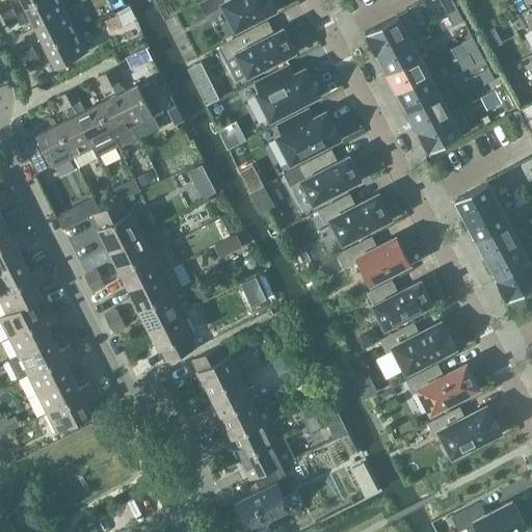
[(68,10),(62,0),(37,0),(25,6),(35,26),(68,10)]
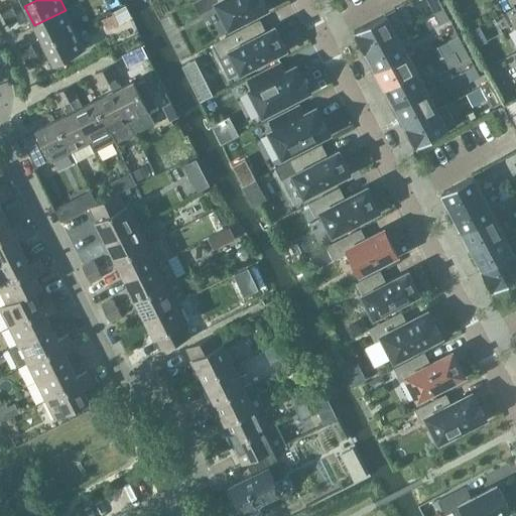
[(267,8),(263,0),(220,0),(222,3),(219,5),(230,27),(267,8)]
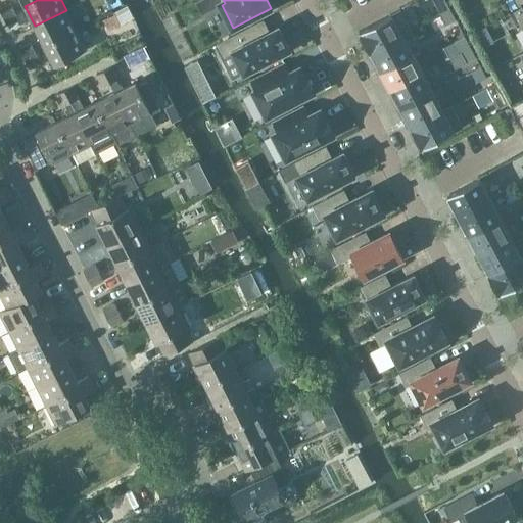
[(441,14),(450,9),(444,0),(441,0),(435,3),(441,14)]
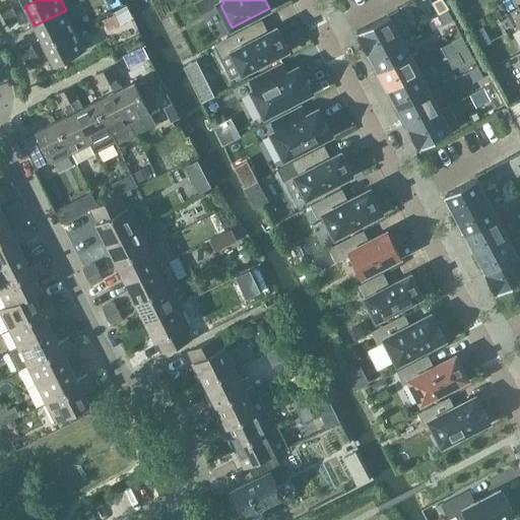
[(0,11),(3,17),(14,11),(11,3),(0,8),(0,11)]
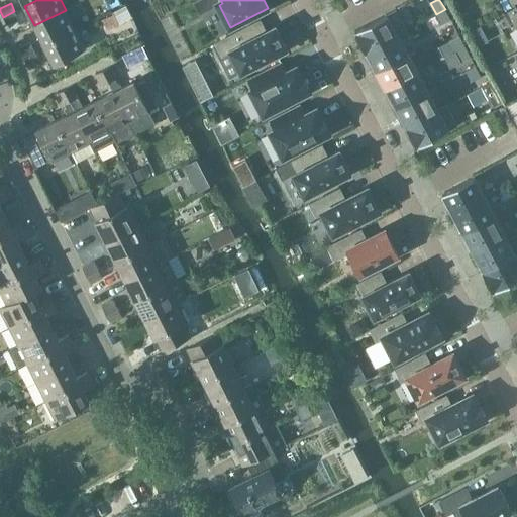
[(276,13),(283,27),(298,21),(291,6),(276,13)]
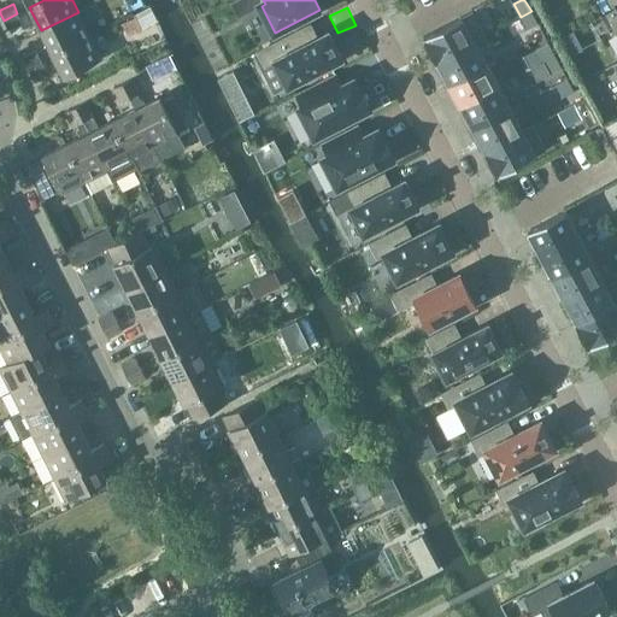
[(532,11),(521,17),(527,30),(538,24),(532,11)]
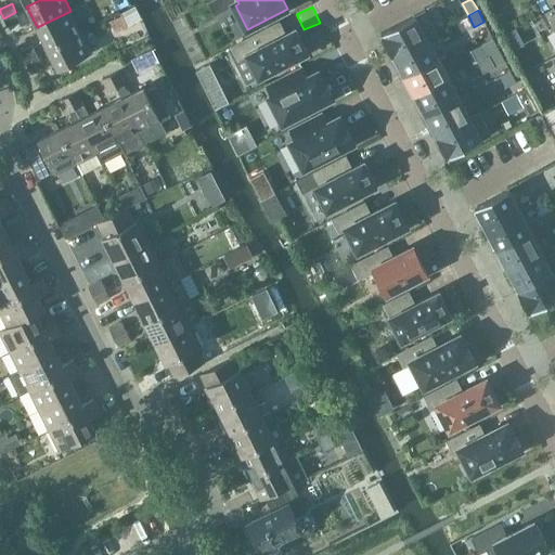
[(37,27),(48,49),(81,31),(71,11),(37,27)]
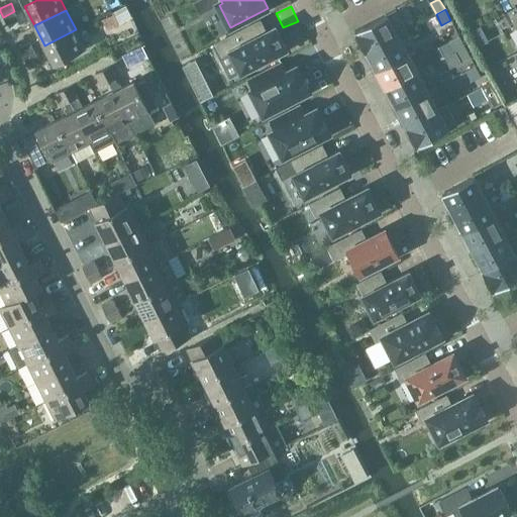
[(399,35),(407,30),(396,10),(354,31),(366,53),(367,52),(398,34),(399,35)]
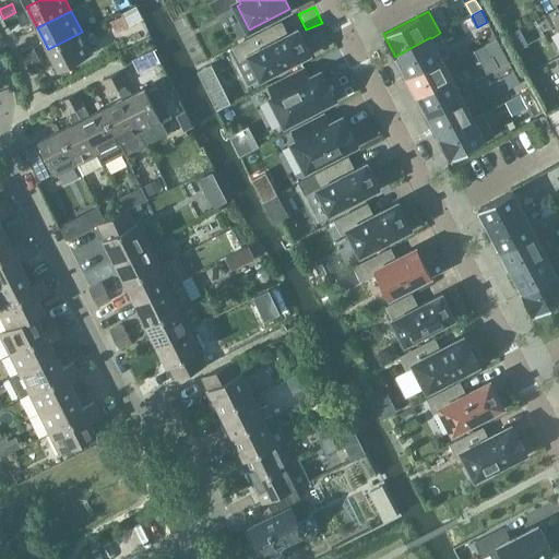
[(15,12),(3,19),(8,26),(20,21),(15,12)]
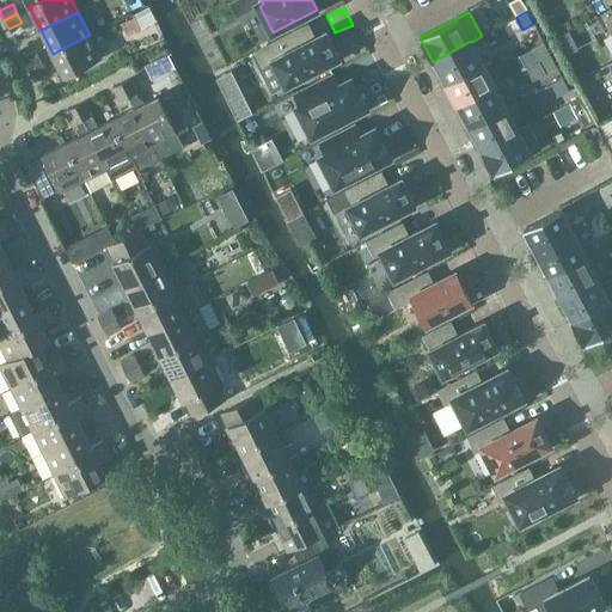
[(135,16),(122,23),(128,35),(141,28),(135,16)]
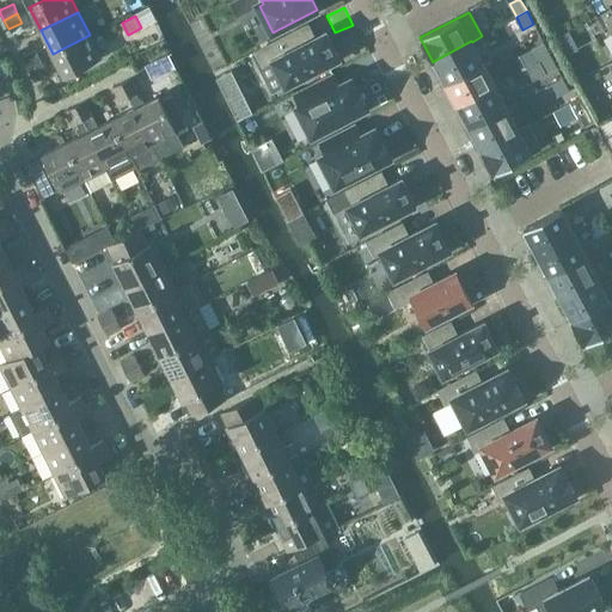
[(340,57),(332,44),(332,42),(331,42),(326,32),(328,32),(326,31),(324,32),(314,37),(308,24),(256,51),(263,66),(271,61),(286,87),(338,60),(340,60),(341,59),(340,57)]
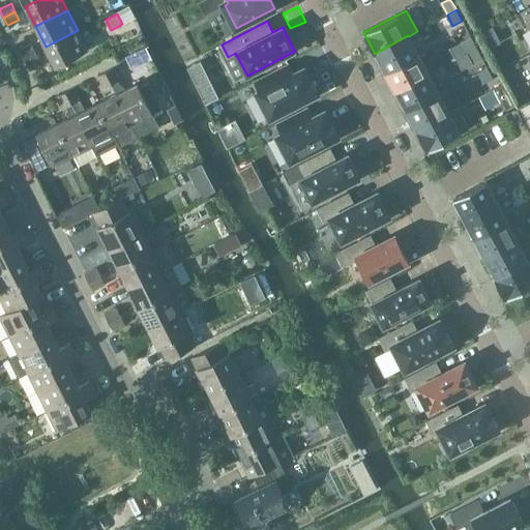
[(88,51),(78,30),(46,47),(56,67),(88,51)]
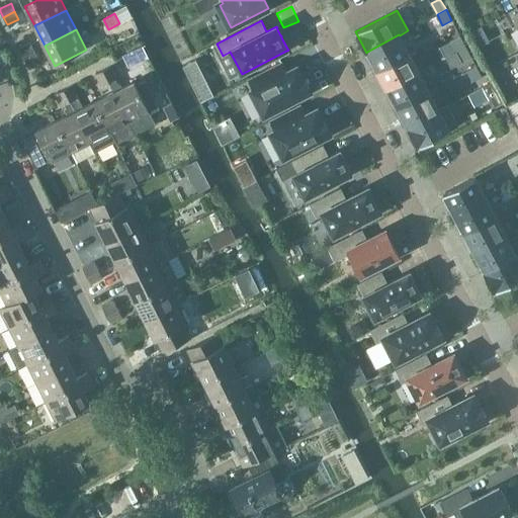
[(409,54),(400,35),(399,34),(367,52),(377,71),(409,54)]
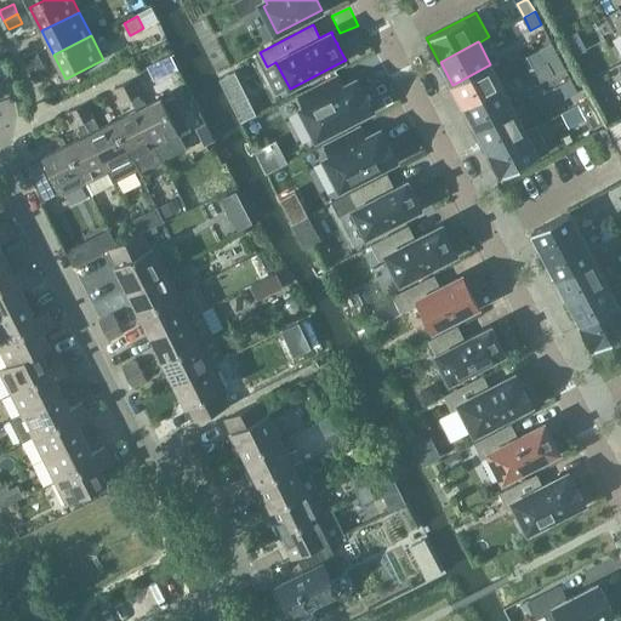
[(548,62),(558,56),(552,44),(541,50),(548,62)]
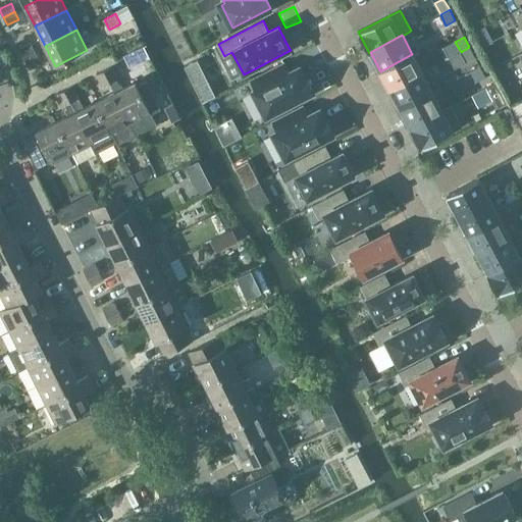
[(22,56),(35,51),(31,43),(18,49),(22,56)]
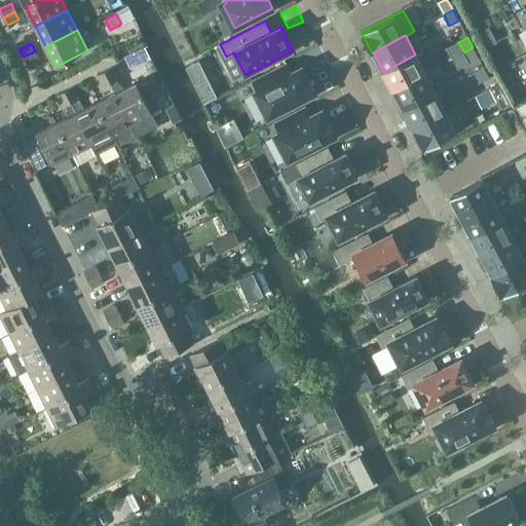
[(130,69),(145,62),(151,59),(146,47),(140,50),(125,58),(130,69)]
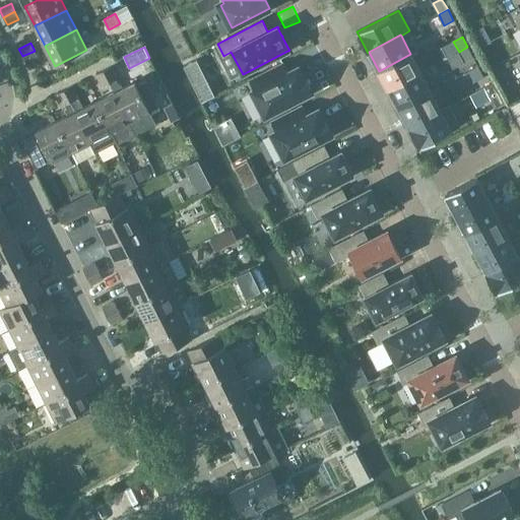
[(467,47),(459,52),(464,63),(473,58),(467,47)]
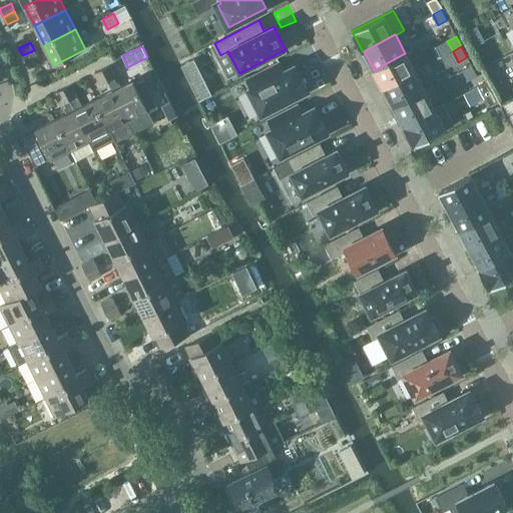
[(34,50),(22,55),(26,63),(38,57),(34,50)]
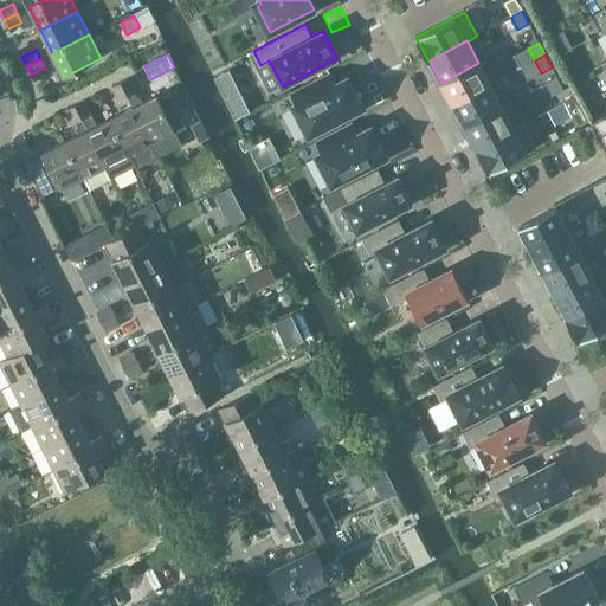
[(490,84),(478,63),(442,83),(453,104),(490,84)]
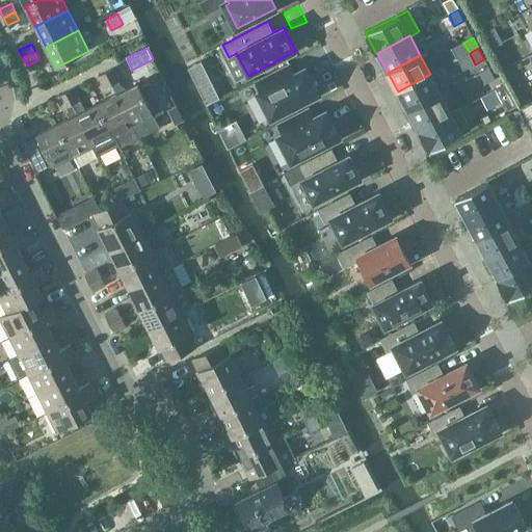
[(202,61),(188,68),(207,105),(219,99),(202,61)]
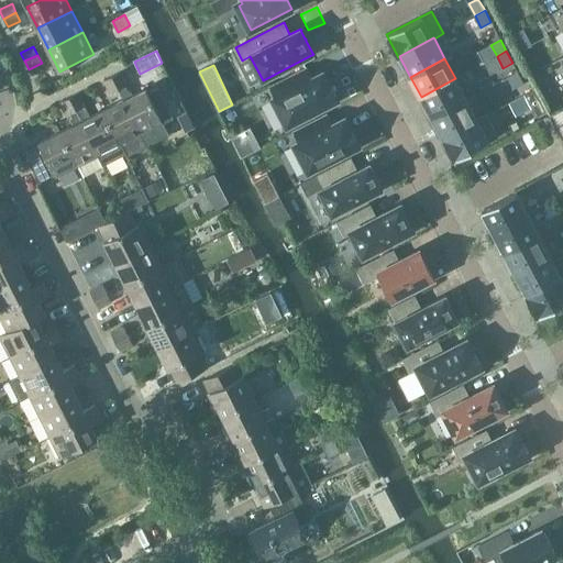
[(330,83),(328,84),(322,74),(312,79),(307,67),(271,86),(276,98),(275,99),(288,124),(339,98),(330,83)]
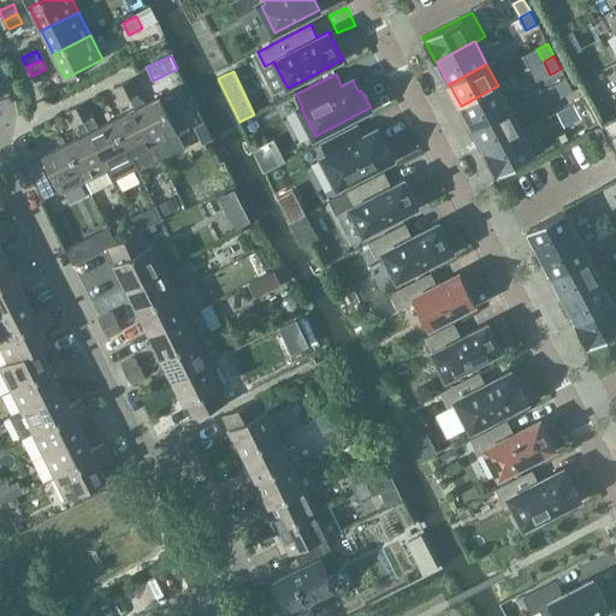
[(130,98),(137,94),(140,93),(132,78),(124,83),(130,98)]
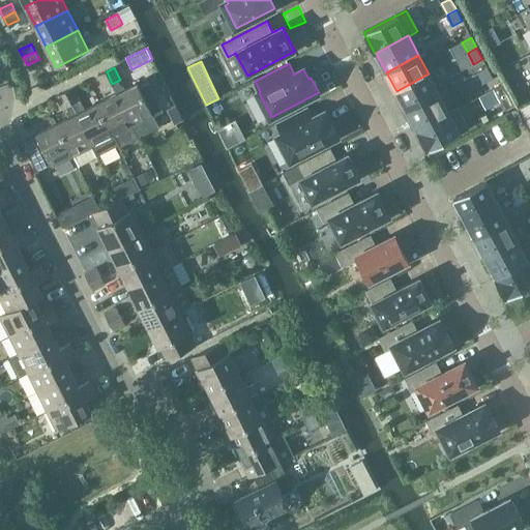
[(493,79),(488,67),(478,72),(483,84),(493,79)]
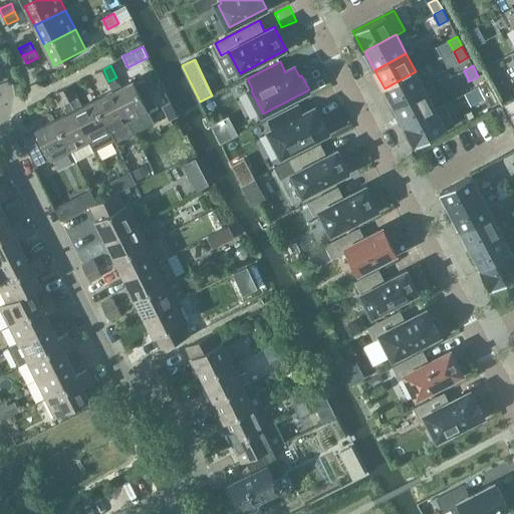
[(108,81),(103,69),(95,73),(100,85),(108,81)]
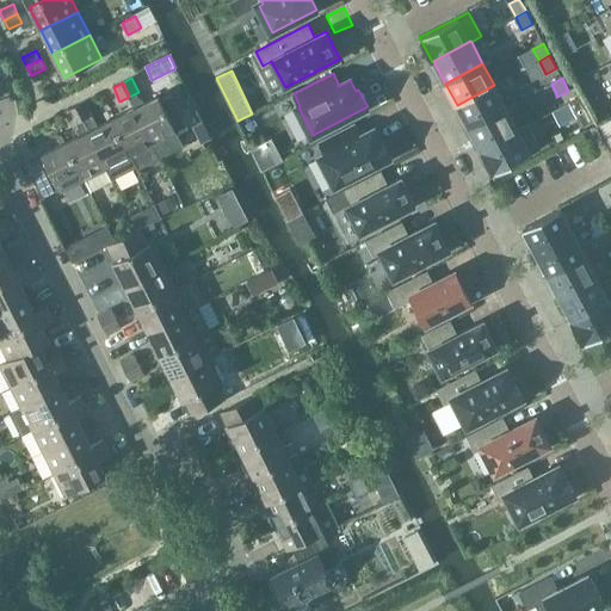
[(494,85),(457,105),(469,128),(506,107),(494,85)]
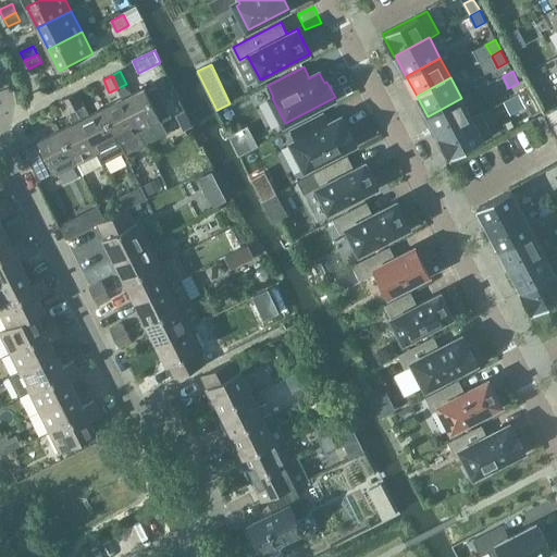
[(123,99),(145,143),(146,145),(168,134),(162,122),(172,116),(157,86),(147,91),(145,88),(131,95),(128,90),(127,91),(124,85),(118,88),(123,99)]
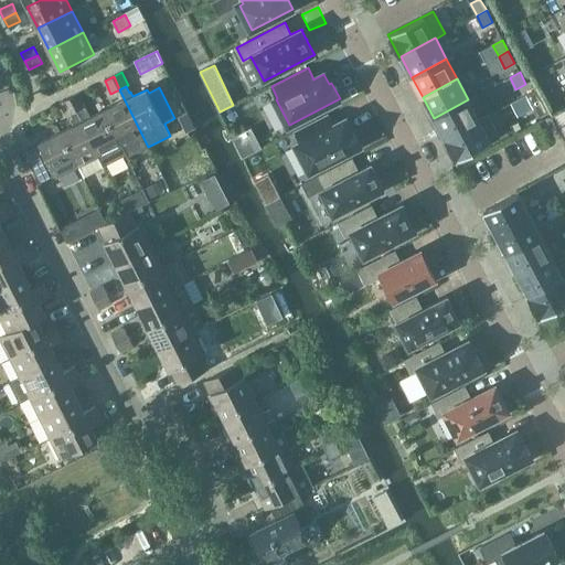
[(526,95),(533,107),(543,102),(536,91),(526,95)]
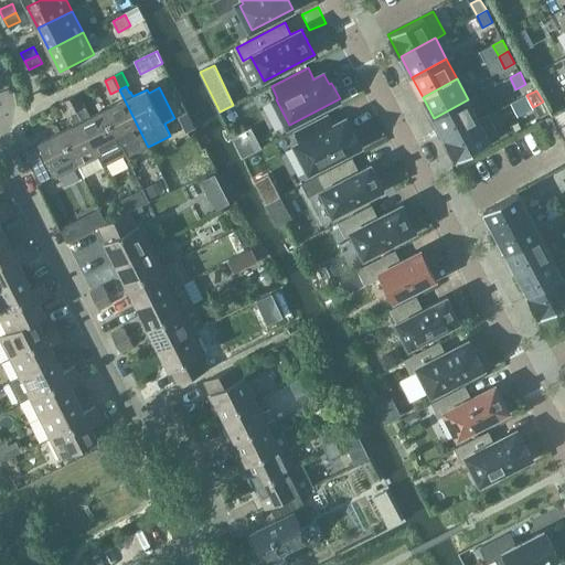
[(80,94),(78,94),(71,98),(77,110),(85,106),(80,94)]
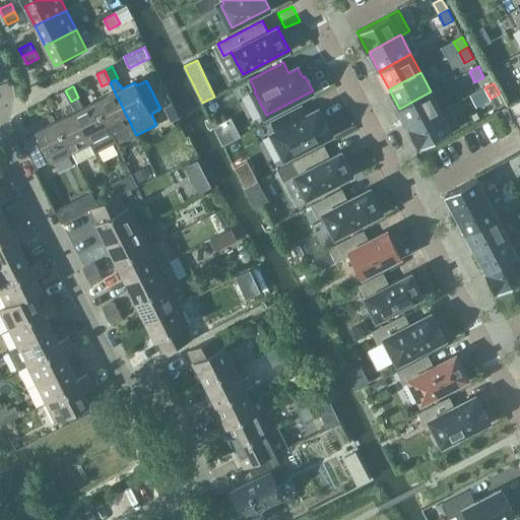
[(71,102),(65,90),(57,94),(63,106),(65,105),(71,102)]
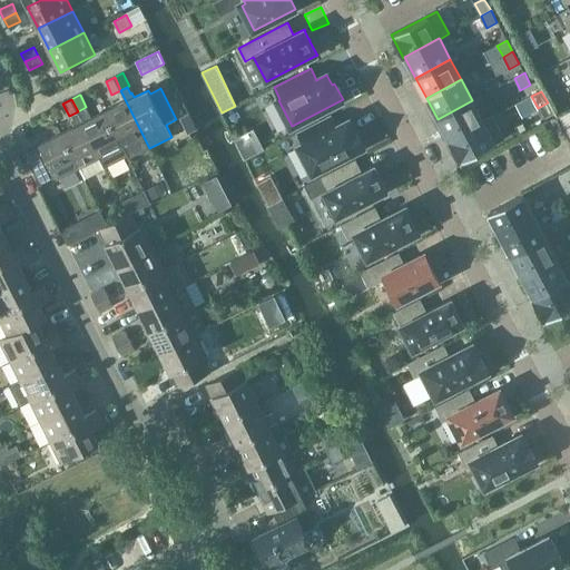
[(483,121),(472,100),(438,119),(449,140),(483,121)]
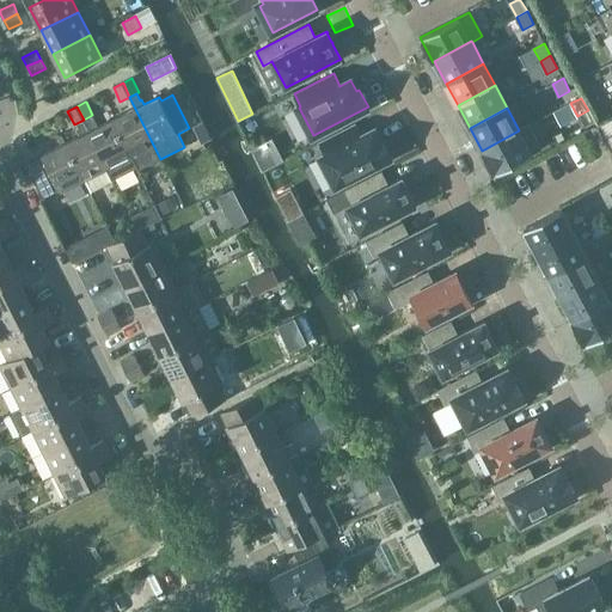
[(135,109),(112,121),(132,158),(136,169),(159,157),(135,109)]
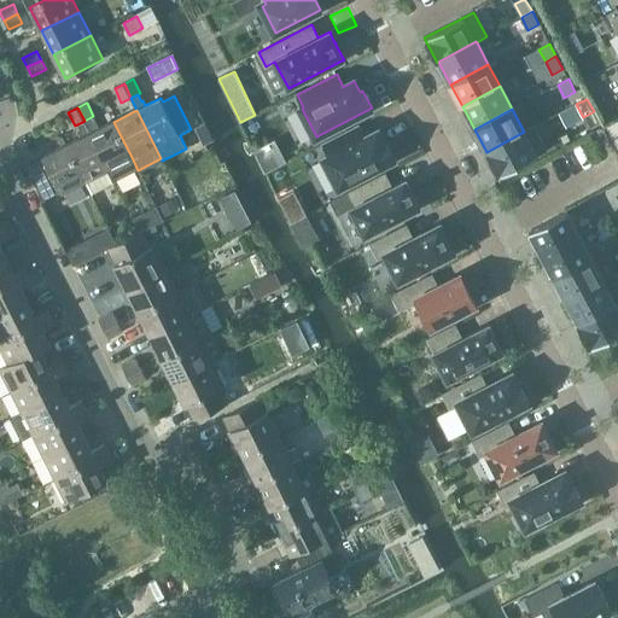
[(138,170),(133,159),(114,122),(99,128),(93,116),(85,121),(89,133),(109,170),(115,182),(138,170)]
